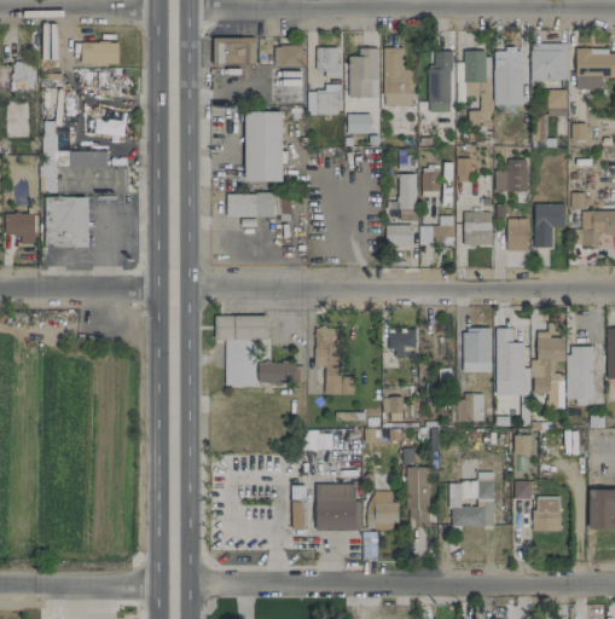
[(257,64),(256,38),(215,38),(215,65),(257,64)]
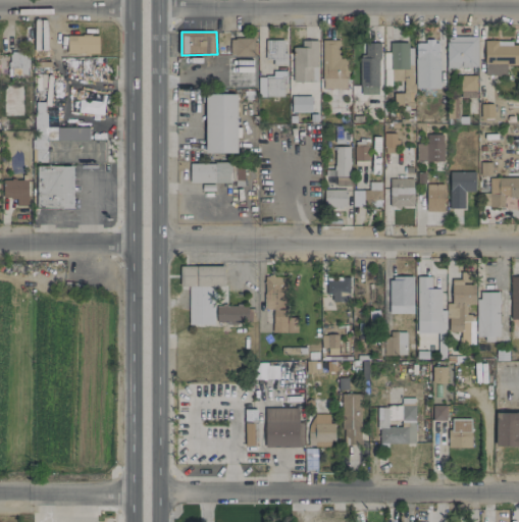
[(100,36),(68,36),(68,54),(101,54),(100,36)]
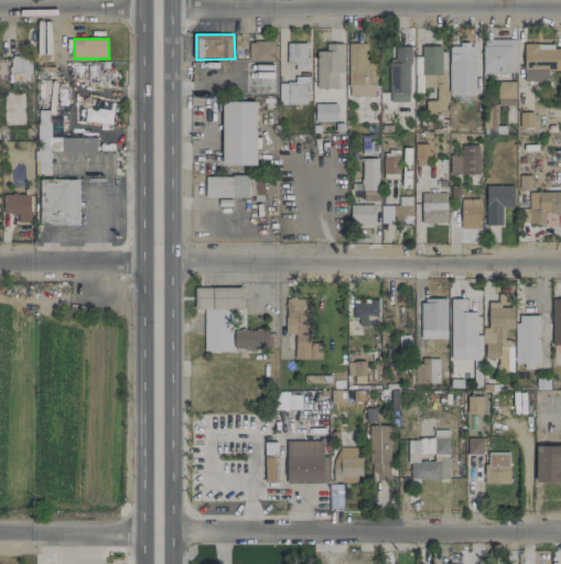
[(518,39),(485,40),(485,73),(518,73),(518,39)]
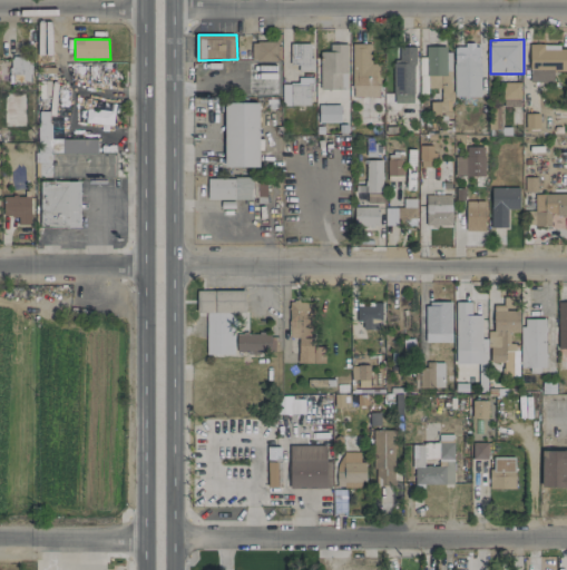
[(254,41),(253,61),(280,61),(280,42),(254,41)]
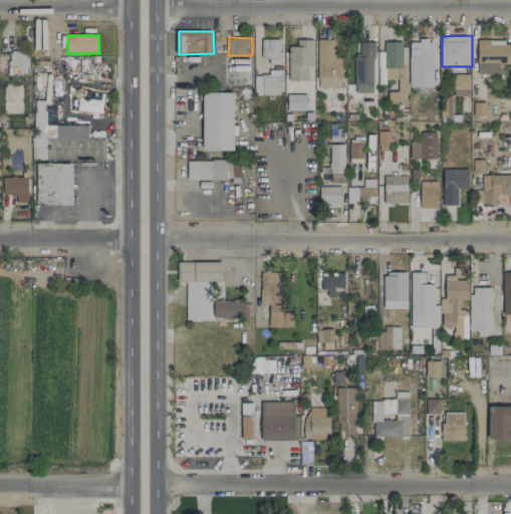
[(283,39),(264,39),(263,62),(282,63),(283,39)]
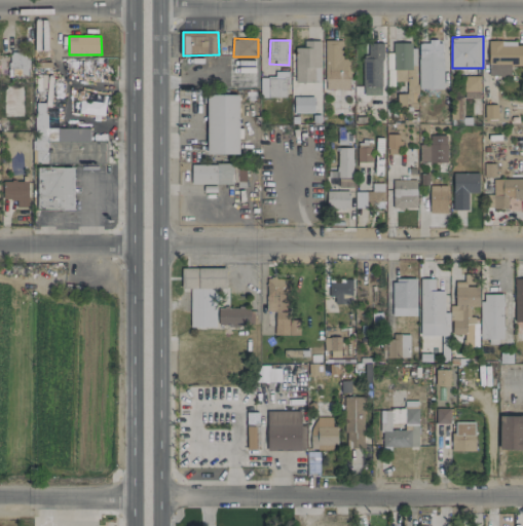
[(323,40),(305,40),(305,47),(298,47),(297,82),(322,82),(323,40)]
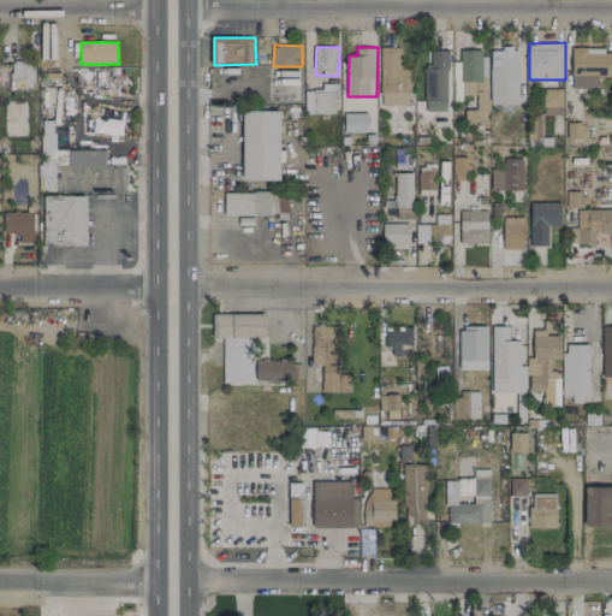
[(384,106),(409,105),(408,47),(382,47),(384,106)]
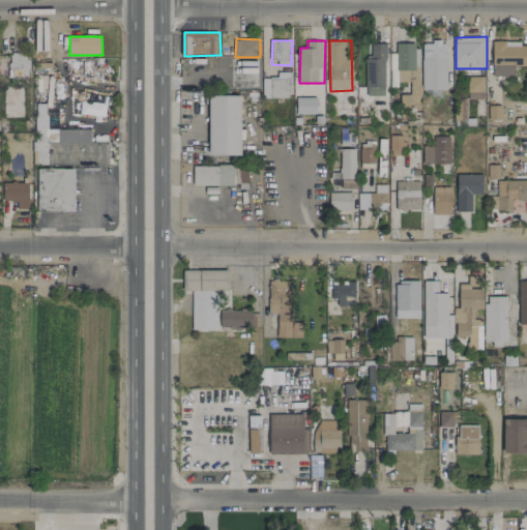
[(448,89),(447,40),(423,41),(425,90),(448,89)]
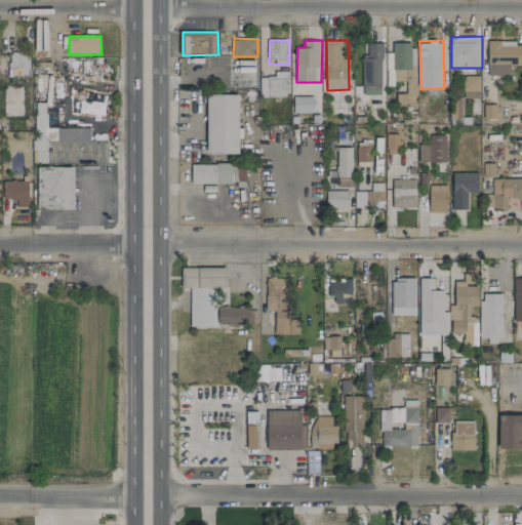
[(521,42),(490,42),(489,75),(511,75),(512,66),(521,66),(521,42)]
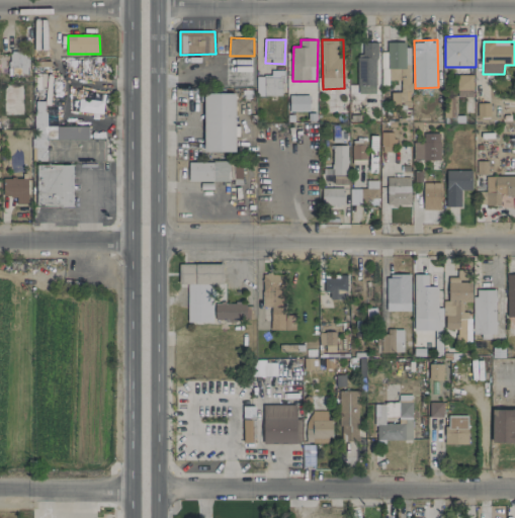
[(359,55),(359,93),(378,93),(377,42),(364,42),(364,55),(359,55)]
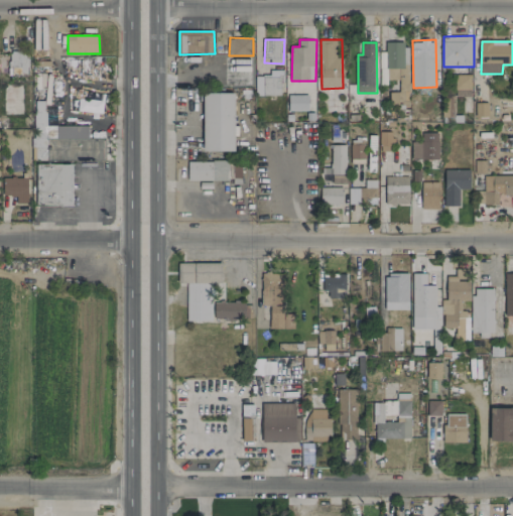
[(410,42),(388,42),(388,80),(401,80),(401,94),(392,94),(392,104),(409,104),(410,42)]
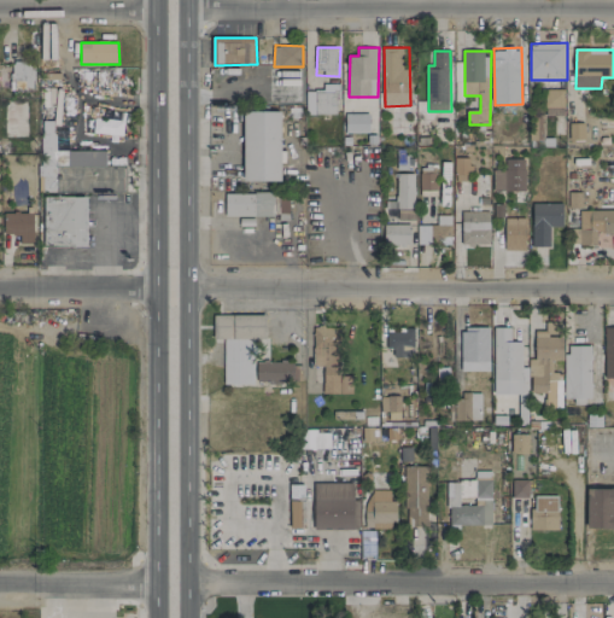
[(36,62),(15,62),(15,91),(36,89),(36,62)]
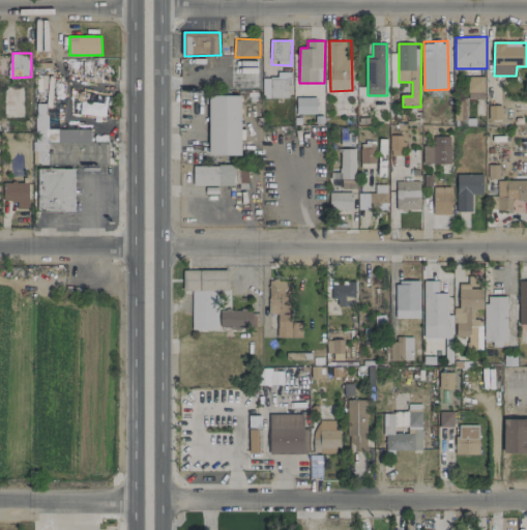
[(259,87),(260,61),(239,61),(239,87),(259,87)]
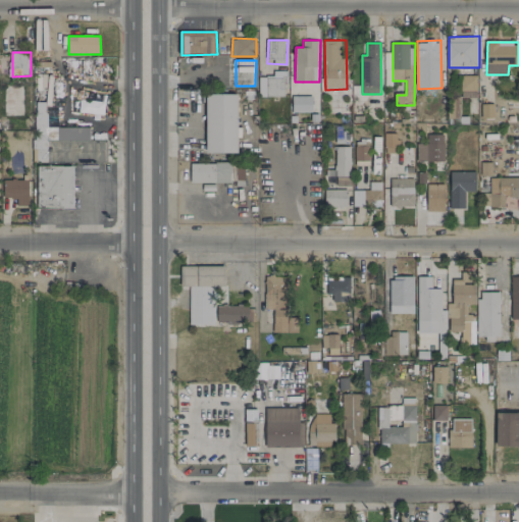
[(288,70),(275,70),(275,77),(261,76),(261,96),(288,97),(288,70)]
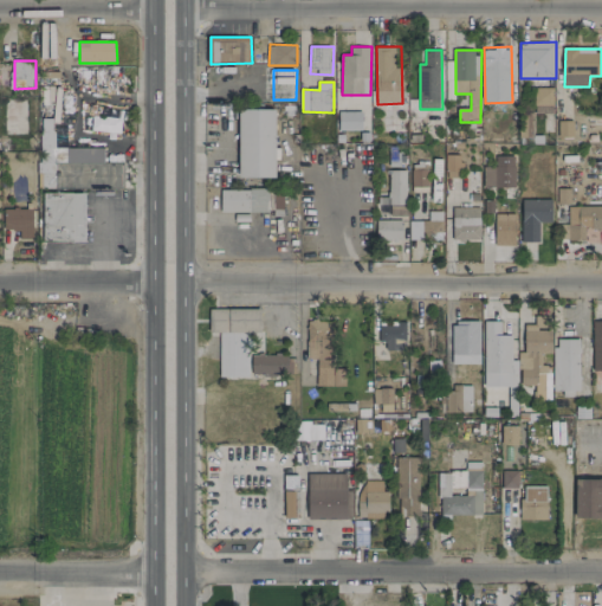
[(555,88),(537,88),(537,114),(555,113),(555,88)]
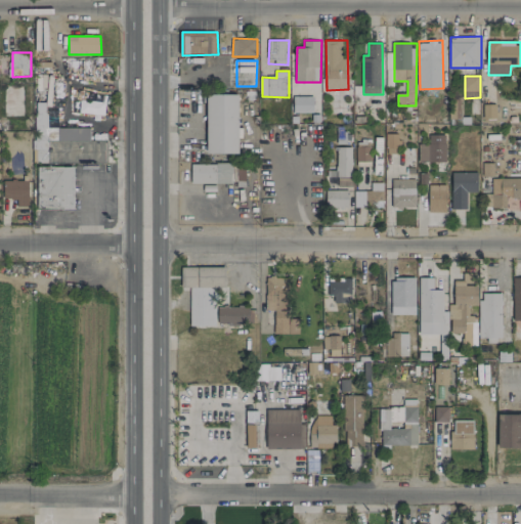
[(240,153),(240,94),(208,94),(208,154),(240,153)]
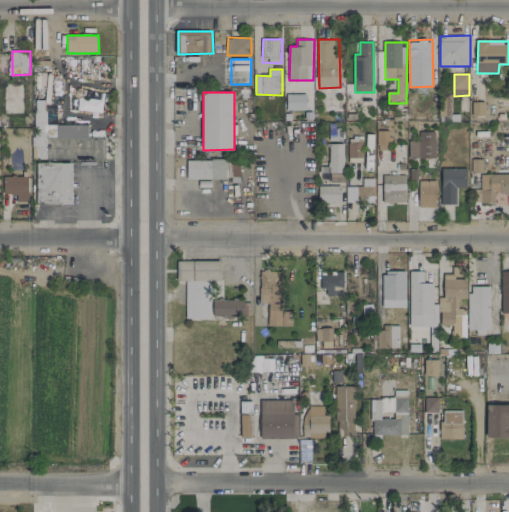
[(308,94),(288,94),(288,109),(308,109),(308,94)]
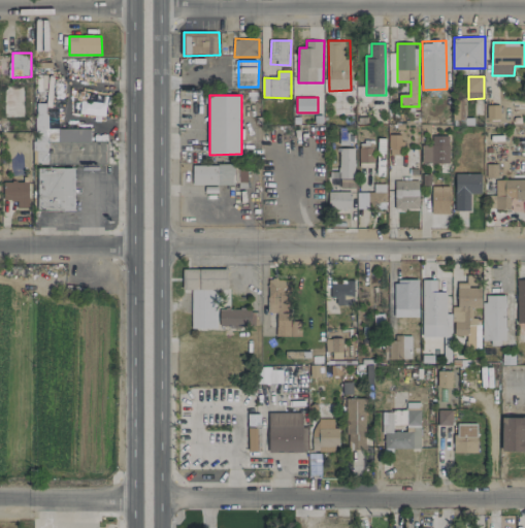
[(46,103),(37,103),(38,132),(47,132),(46,103)]
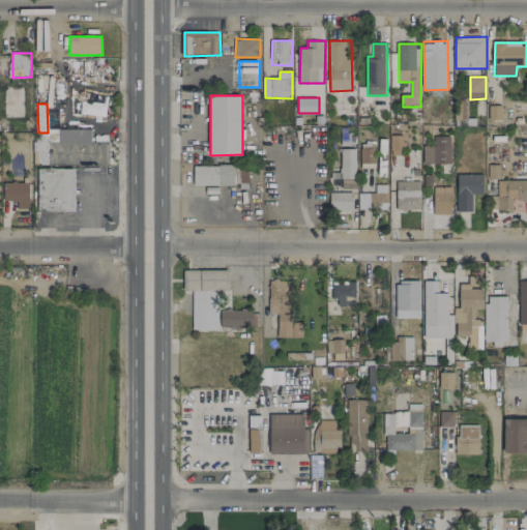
[(503,106),(491,106),(491,120),(503,119),(503,106)]
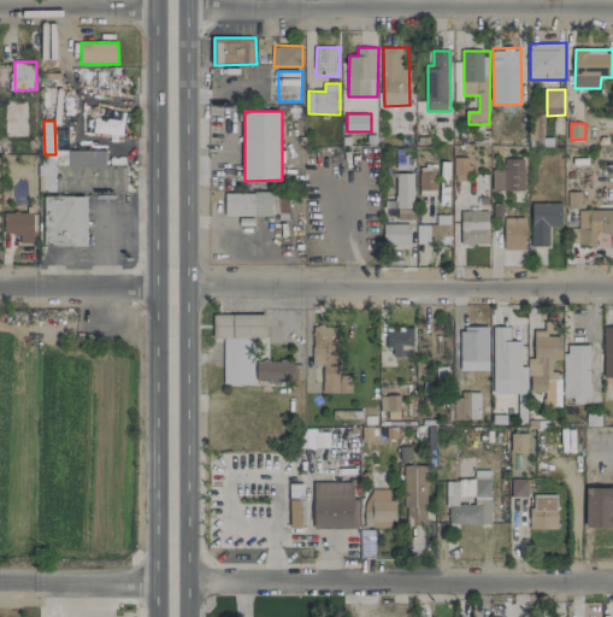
[(107,151),(58,150),(58,191),(124,192),(125,165),(107,165),(107,151)]
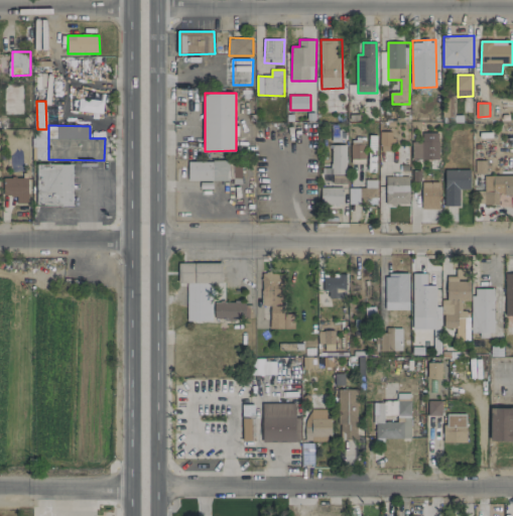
[(413,141),(414,159),(440,159),(439,132),(423,133),(424,141),(413,141)]
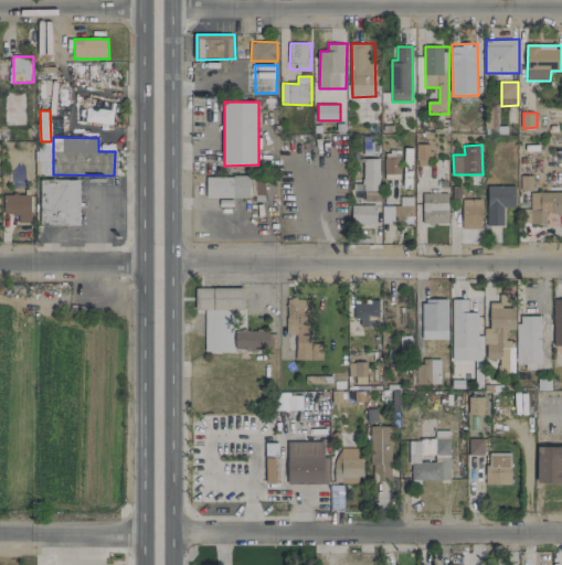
[(380,158),(364,159),(364,191),(381,191),(380,158)]
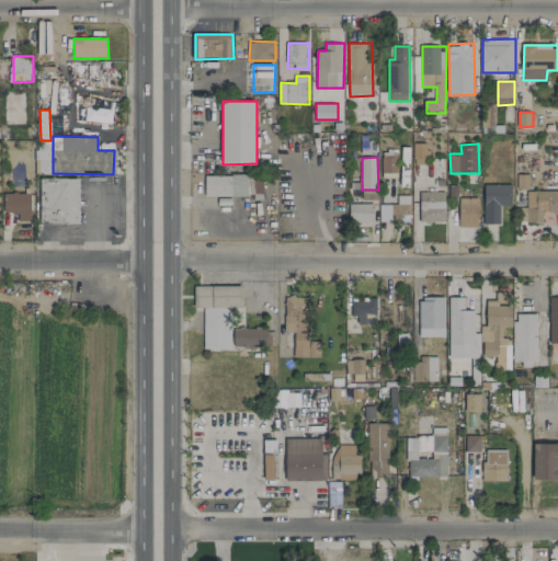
[(398,157),(383,157),(384,173),(399,173),(398,157)]
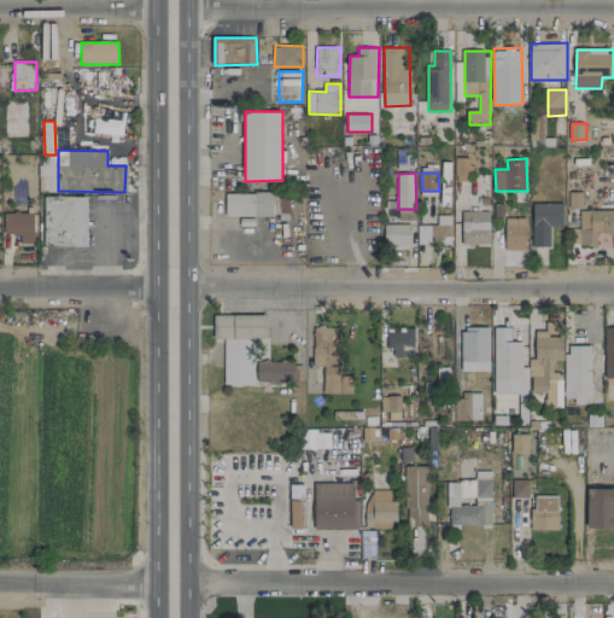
[(571,208),(583,208),(584,192),(571,192),(571,208)]
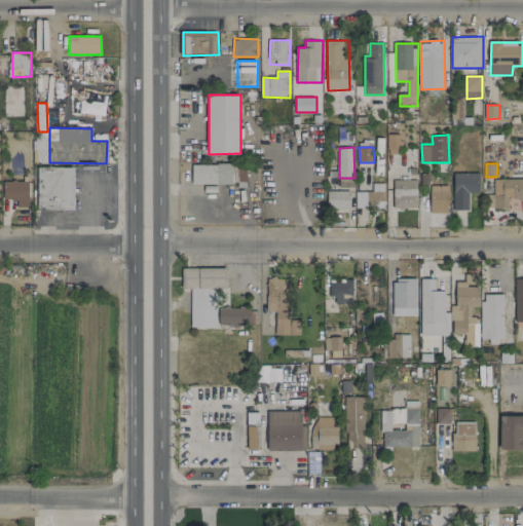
[(193,164),(192,184),(234,185),(234,164),(193,164)]
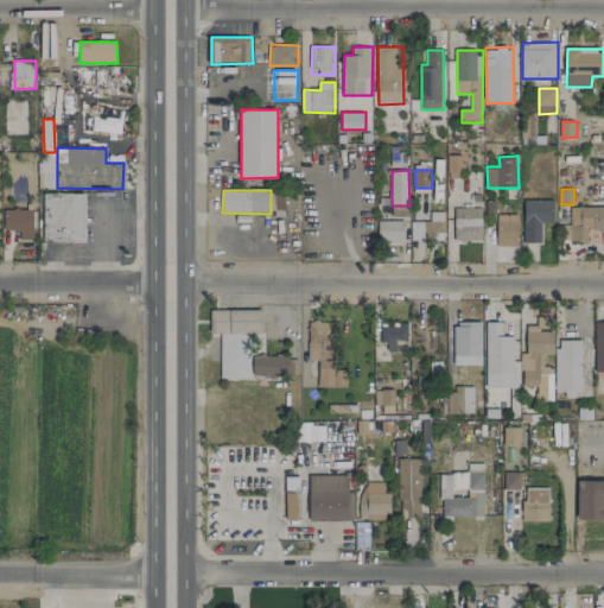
[(87,241),(88,194),(45,192),(45,241),(87,241)]
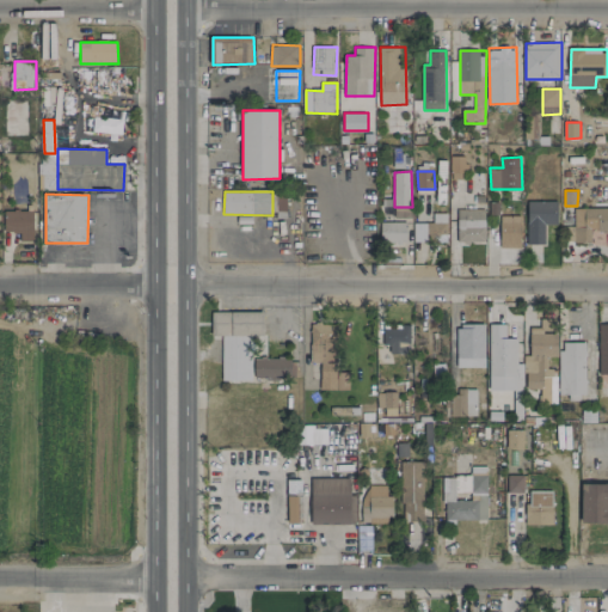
[(529,244),(546,244),(546,225),(559,225),(559,201),(529,202),(529,244)]
